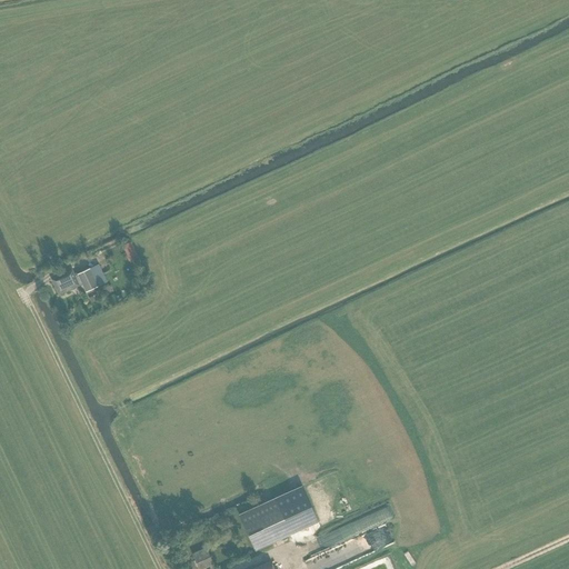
[(121,247),(126,255),(135,250),(131,242),(121,247)]
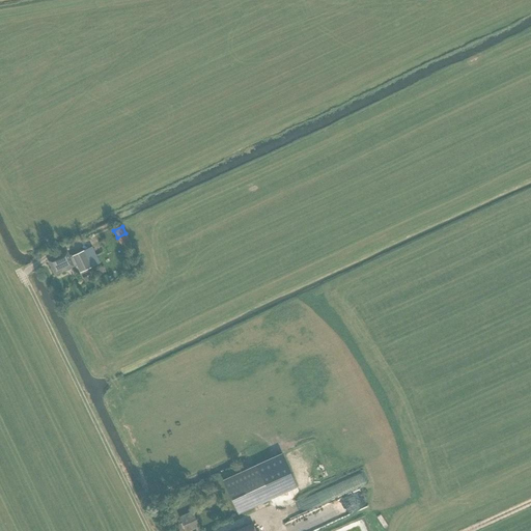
[(55,276),(75,267),(74,266),(77,264),(81,273),(91,268),(84,251),(73,256),(71,258),(67,252),(49,261),(55,276)]
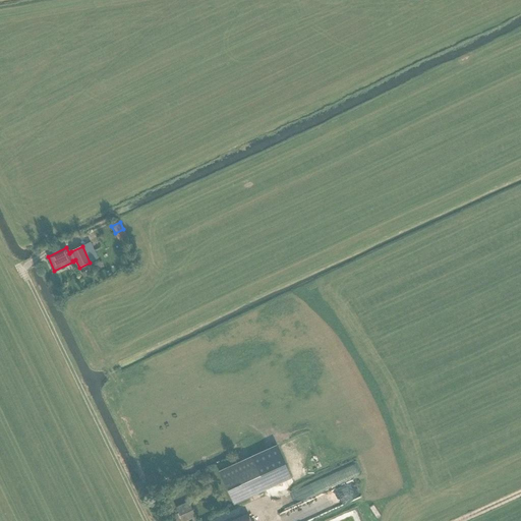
[(302,454),(306,469),(311,468),(307,453),(302,454)]
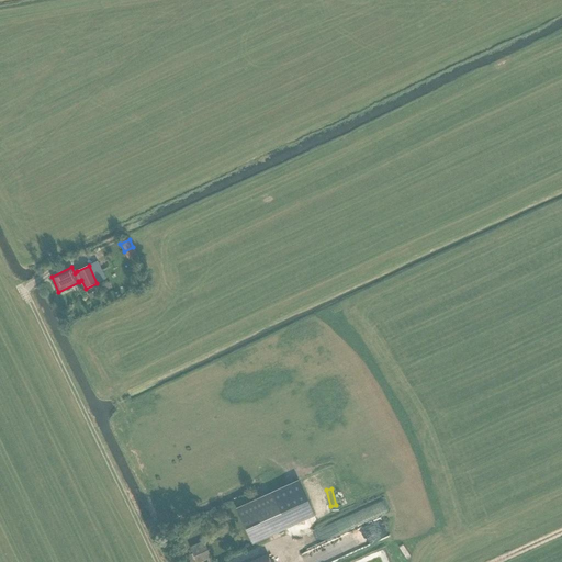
[(271,493),(236,508),(253,544),(288,528),(271,493)]
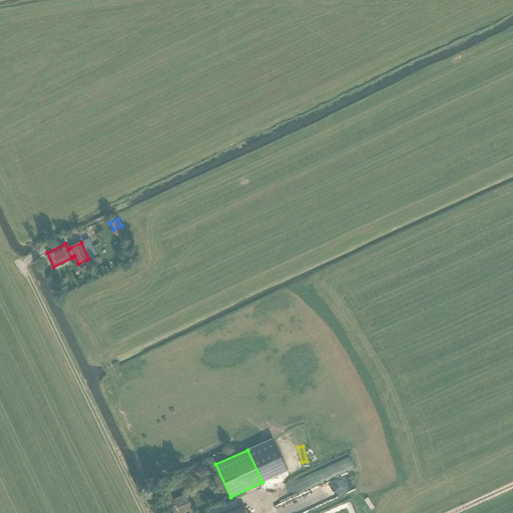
[(350,474),(327,483),(332,499),(356,491),(350,474)]
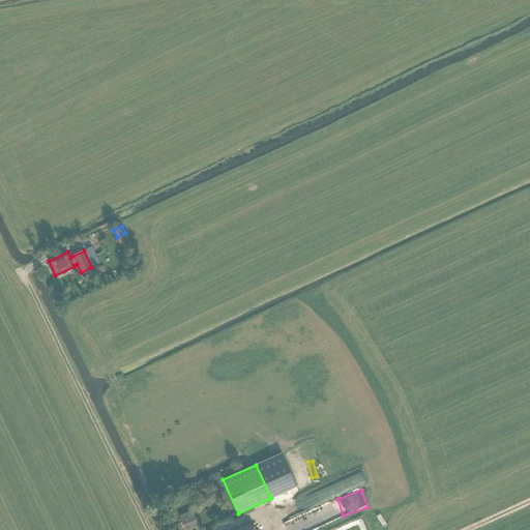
[(178,516),(184,529),(186,529),(199,525),(192,510),(178,516)]
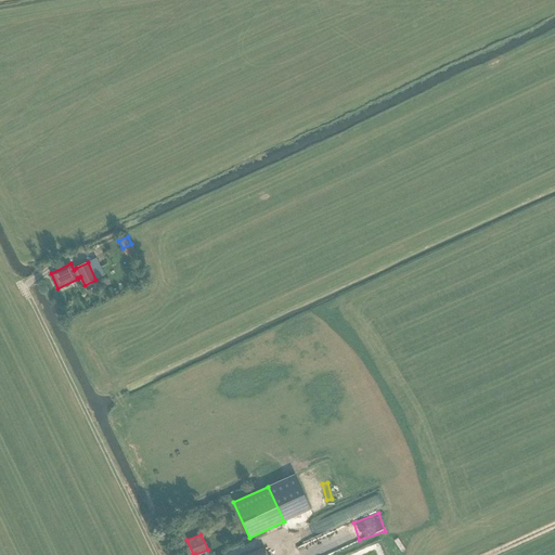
[(378,554),(377,552),(366,545),(353,546),(345,554),(378,554)]
